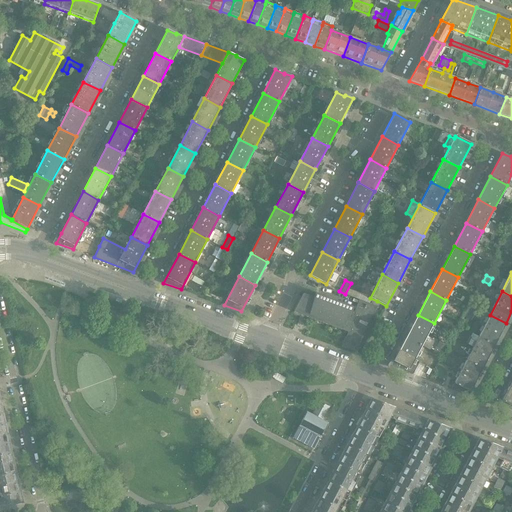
[(352,307),(315,293),(313,297),(303,294),(293,312),(347,332),(348,332),(345,340),(344,340),(342,347),(357,352),(361,344),(359,343),(367,327),(359,323),(360,321),(368,324),(377,307),(359,300),(355,309),(352,308),(352,307)]
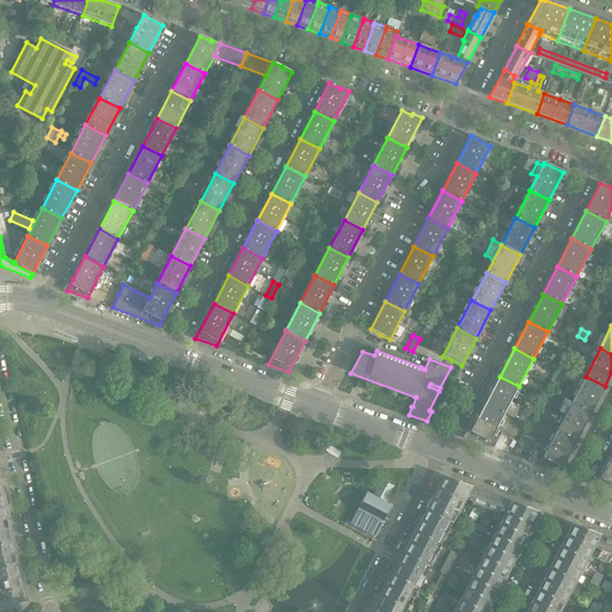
[(500,377),(485,403),(505,414),(519,386),(500,377)]
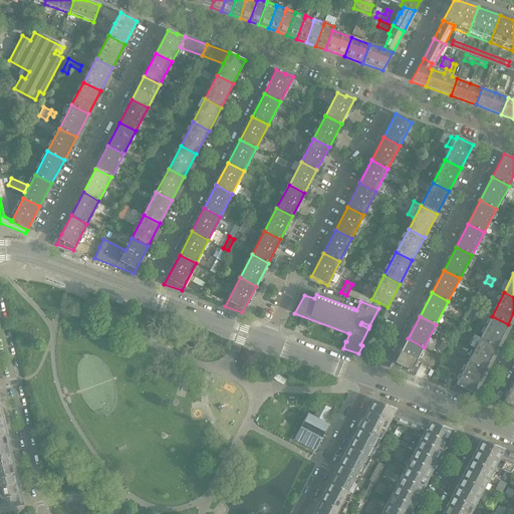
[(508,324),(492,316),(480,339),(496,347),(508,324)]
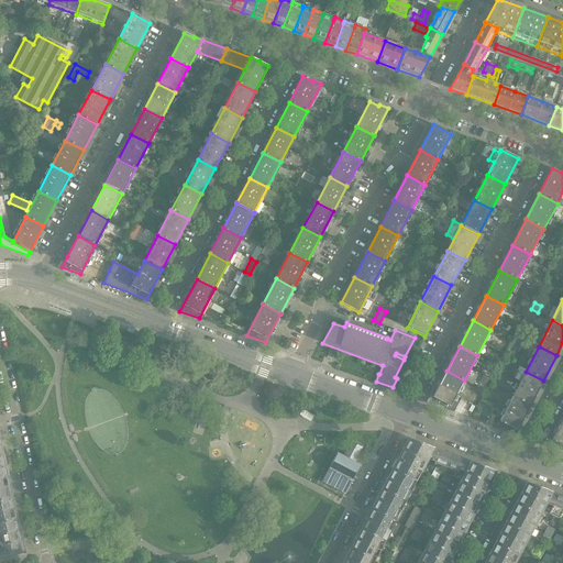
[(503,360),(497,370),(501,372),(507,362),(503,360)]
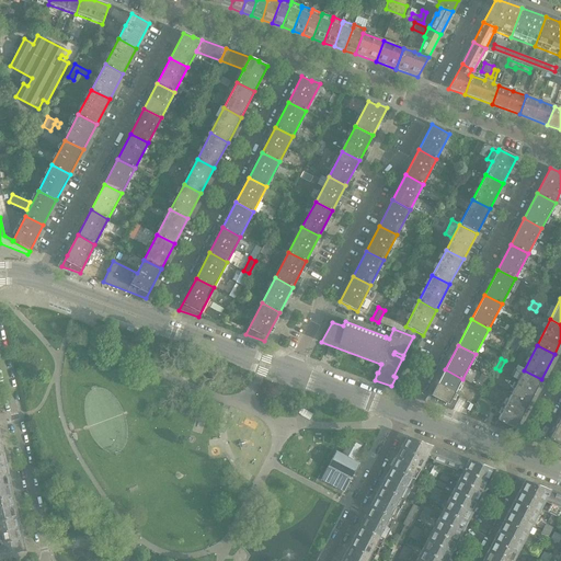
[(453,398),(462,379),(445,369),(434,390),(432,389),(426,401),(453,410),(458,400),(453,398)]
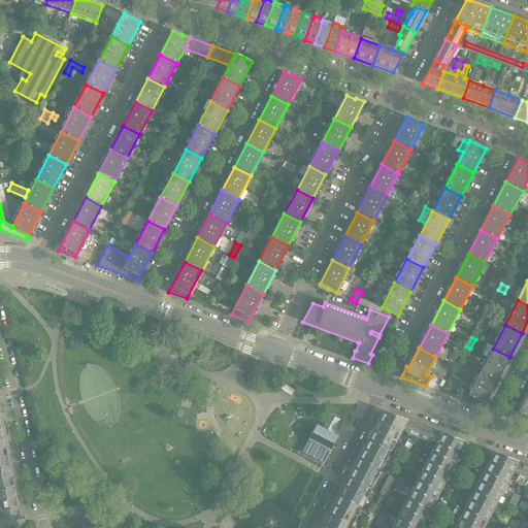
[(493,349),(481,372),(497,381),(509,357),(493,349)]
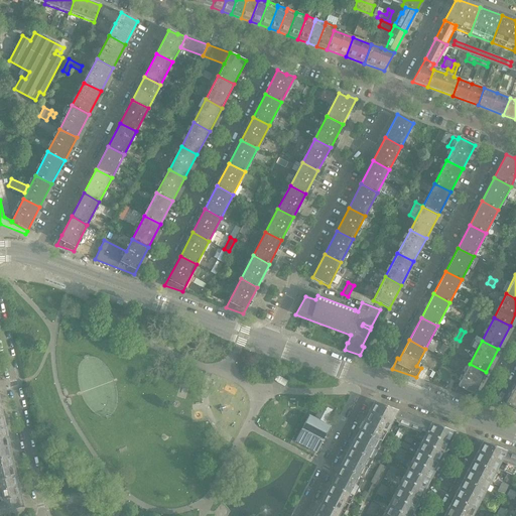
[(442,346),(439,351),(446,355),(447,353),(449,349),(442,346)]
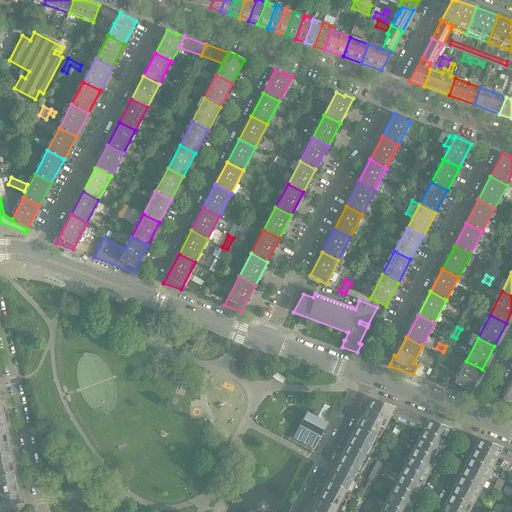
[(482,369),(466,361),(452,389),(468,395),(482,369)]
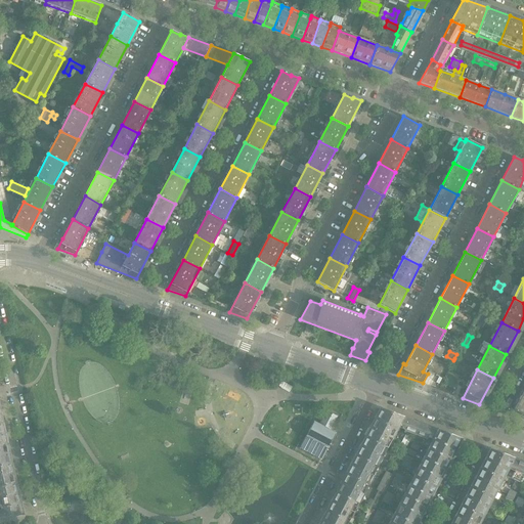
[(293,387),(281,381),(279,385),(290,391),(293,387)]
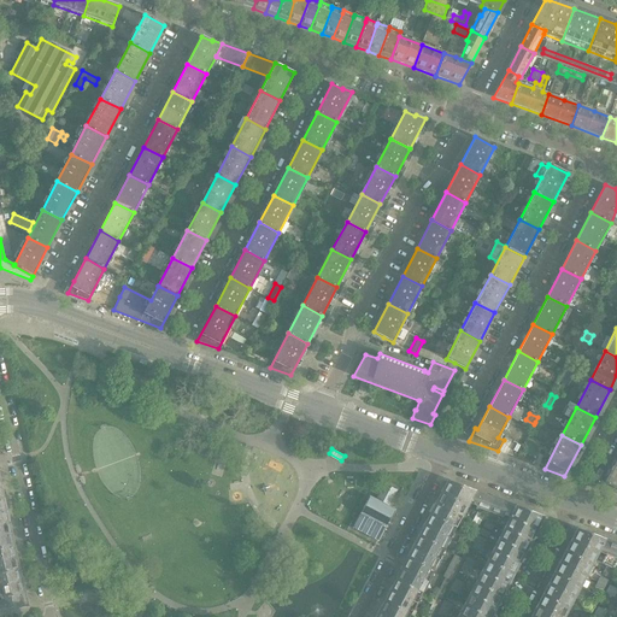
[(616,488),(616,458),(604,483),(616,488)]
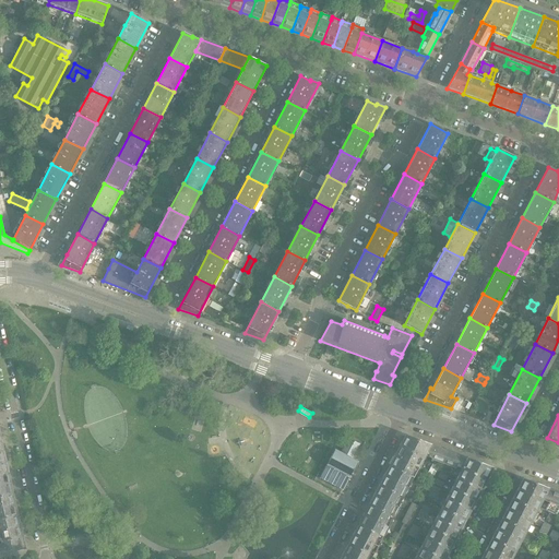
[(405,436),(400,447),(423,459),(425,454),(429,445),(405,436)]
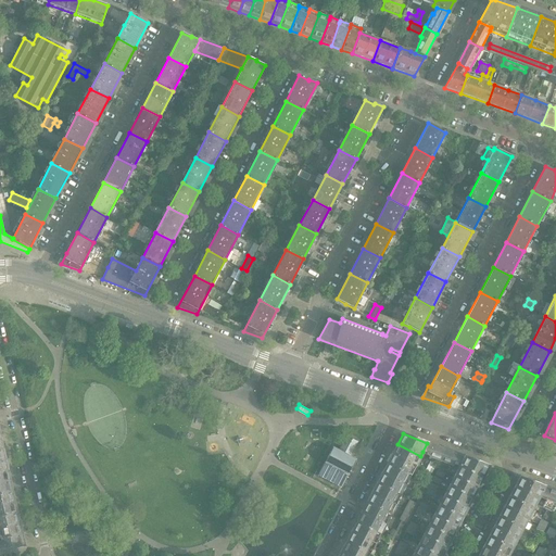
[(555,440),(544,436),(541,441),(555,446),(555,440)]
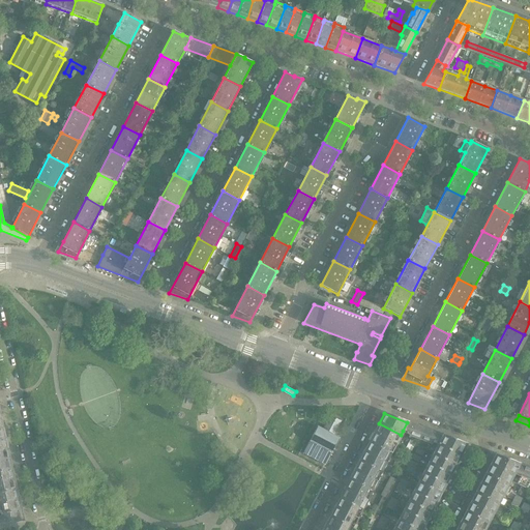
[(325,465),(339,438),(333,436),(341,421),(330,416),(323,430),(317,427),(303,453),(325,465)]
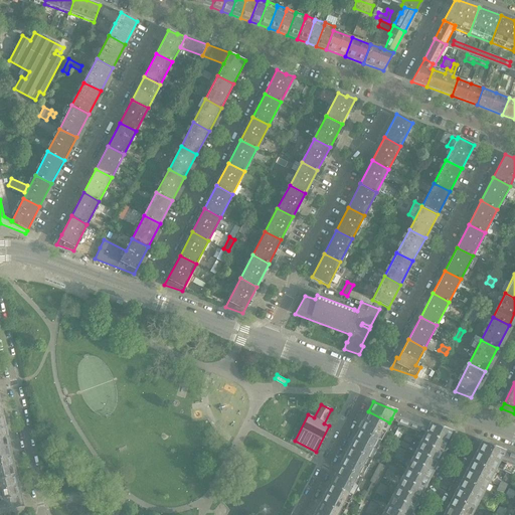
[(413,416),(395,410),(391,418),(397,422),(397,423),(406,426),(408,427),(413,416)]
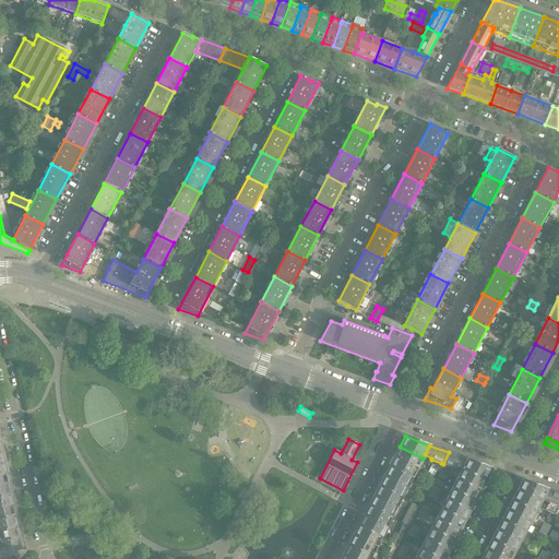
[(423,459),(400,447),(390,465),(413,477),(423,459)]
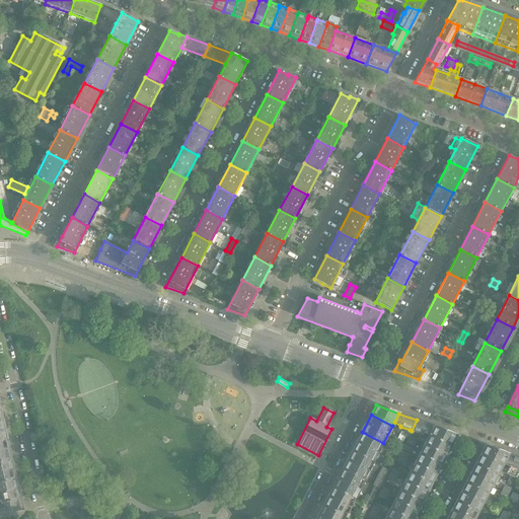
[(429,435),(434,427),(417,420),(412,431),(418,433),(422,435),(424,433),(429,435)]
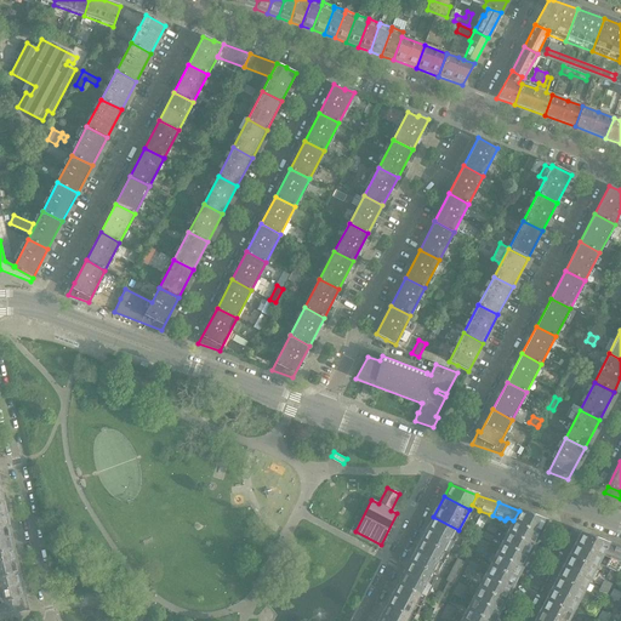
[(539,534),(546,520),(519,511),(513,520),(539,534)]
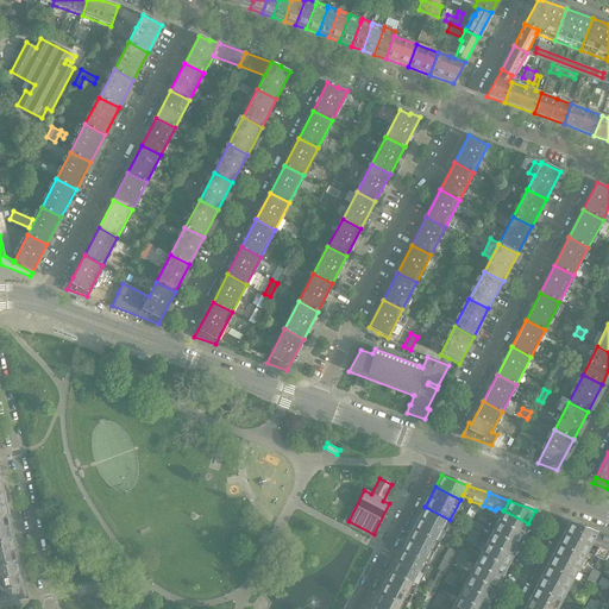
[(466,516),(464,515),(462,521),(469,525),(478,509),(472,506),(466,516)]
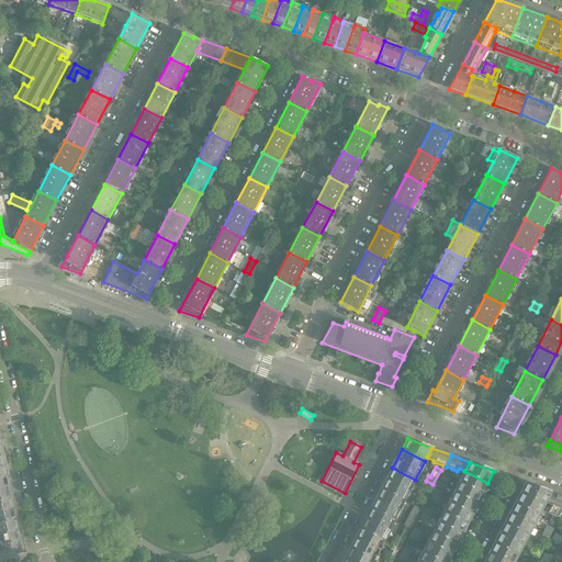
[(415,480),(392,468),(381,489),(404,501),(415,480)]
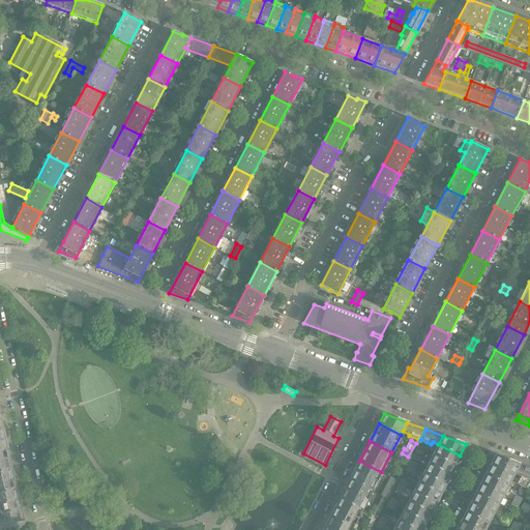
[(460,455),(438,444),(434,453),(455,465),(460,455)]
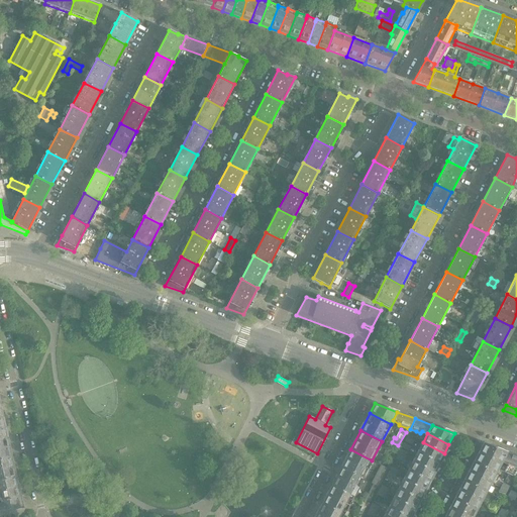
[(0,448),(9,447),(7,437),(0,438),(0,448)]
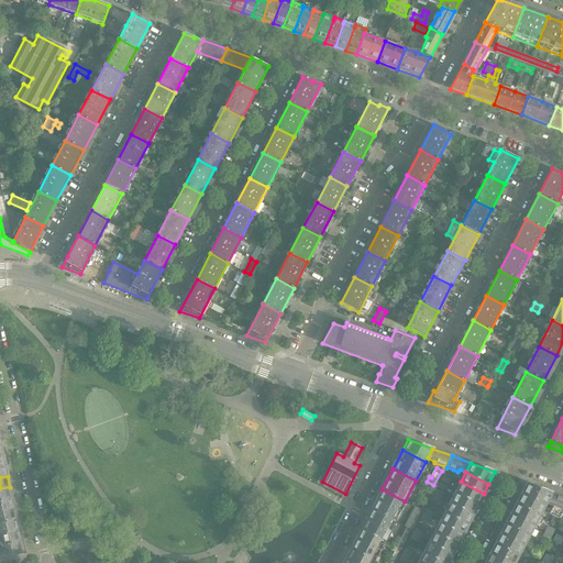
[(451,479),(443,476),(441,481),(449,485),(451,479)]
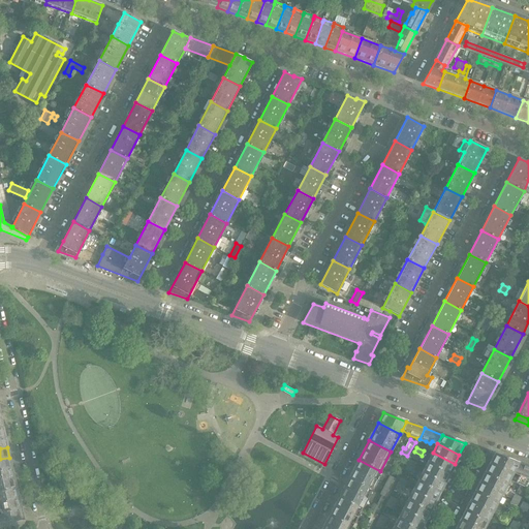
[(455,464),(433,453),(428,462),(449,474),(455,464)]
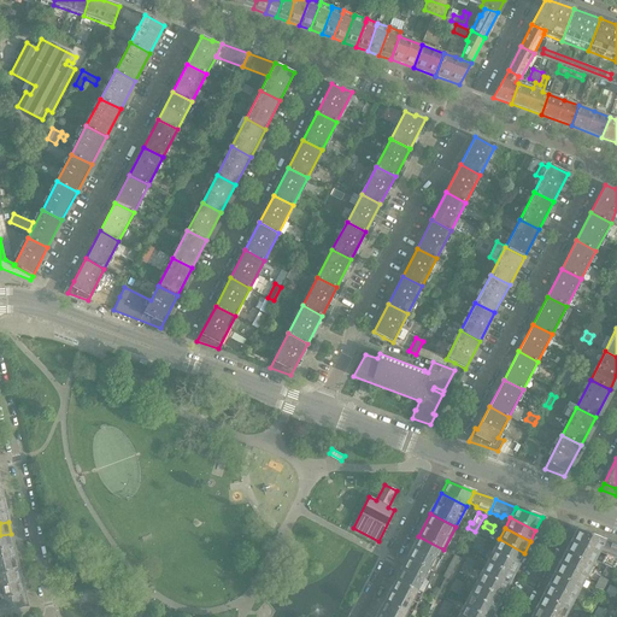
[(491,533),(482,529),(480,534),(488,539),(491,533)]
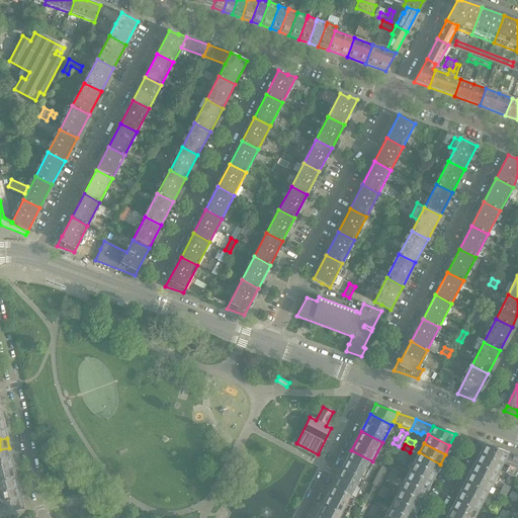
[(503,463),(508,453),(485,444),(480,454),(502,465),(503,463)]
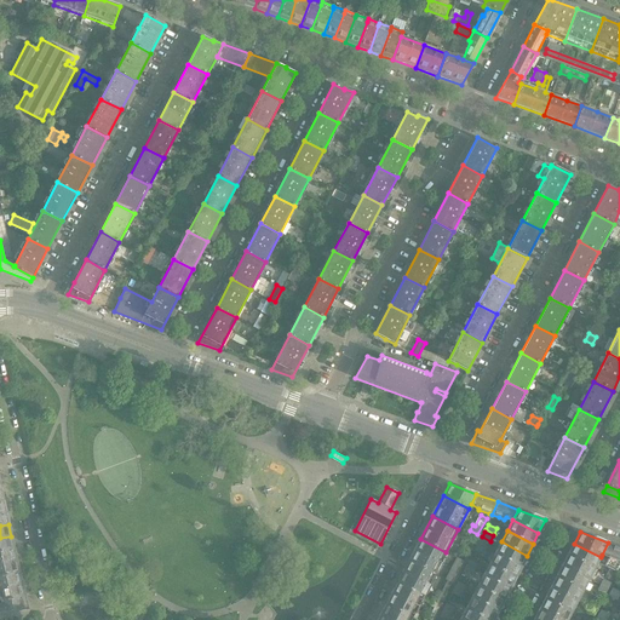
[(0,550),(13,547),(11,537),(0,538),(0,550)]
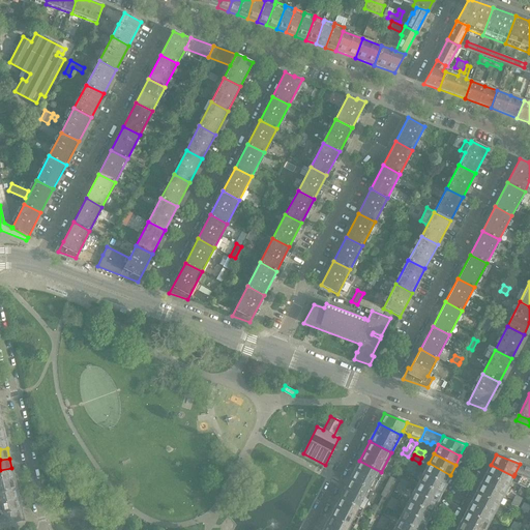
[(381,472),(359,461),(350,479),(372,491),(381,472)]
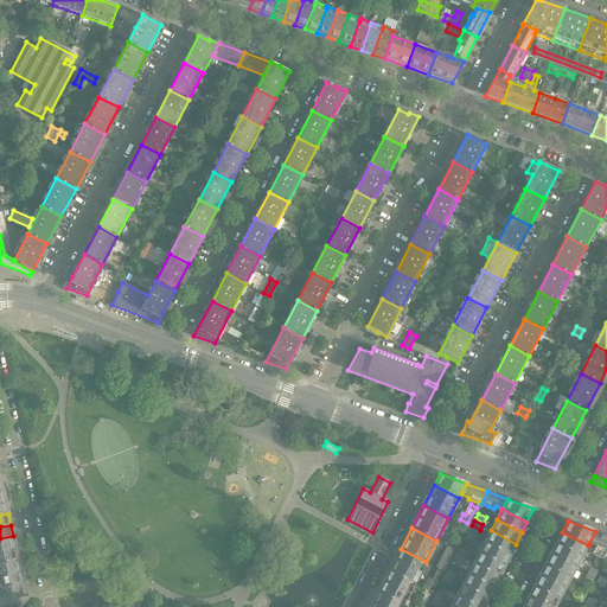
[(475,537),(480,538),(483,534),(471,528),(465,538),(473,543),(475,537)]
